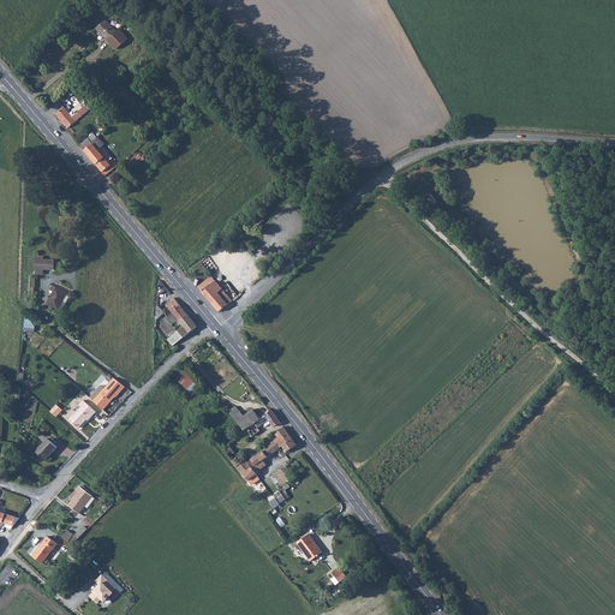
[(101,27),(113,39),(120,47),(132,35),(124,28),(121,30),(111,18),(101,27)]
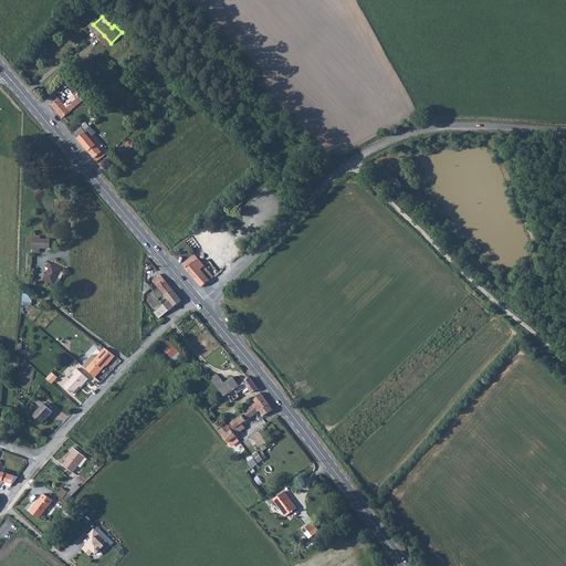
[(64,117),(93,91),(87,85),(84,87),(87,91),(69,107),(60,98),(54,104),(53,105),(64,117)]
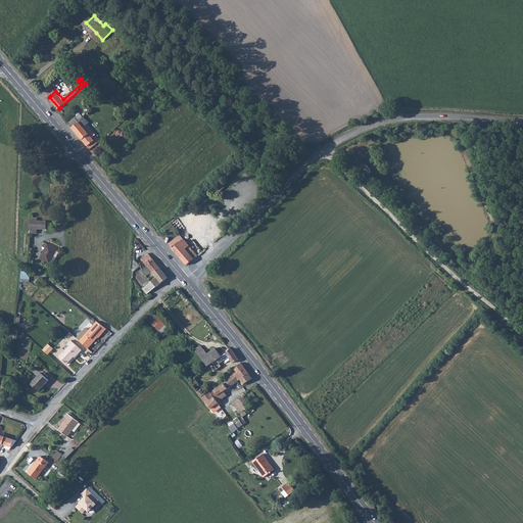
[(90,133),(93,130),(87,123),(89,121),(85,115),(83,116),(83,117),(79,121),(73,127),(83,139),(90,133)]
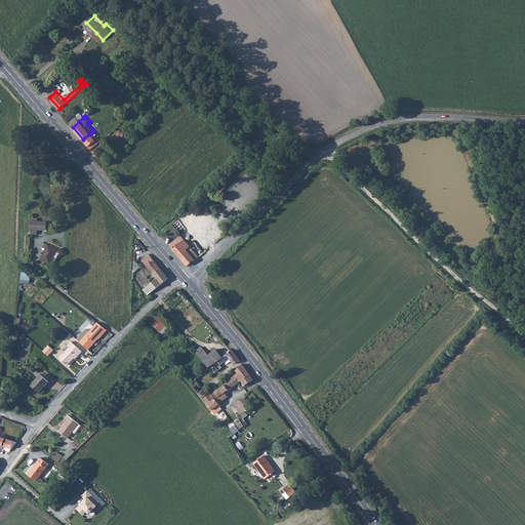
[(73,127),(79,121),(76,118),(75,117),(69,123),(73,127)]
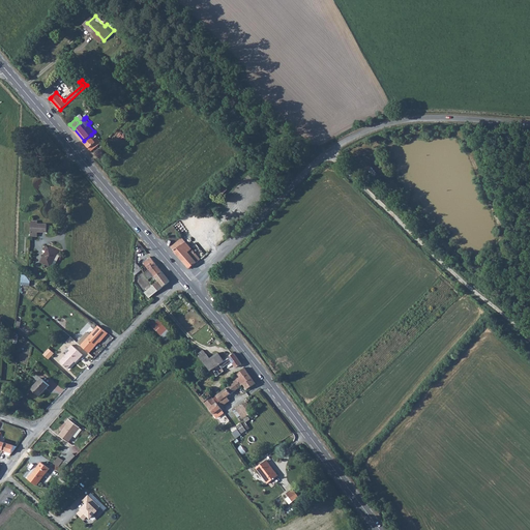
[(92,150),(102,141),(97,135),(94,138),(91,135),(84,141),(92,150)]
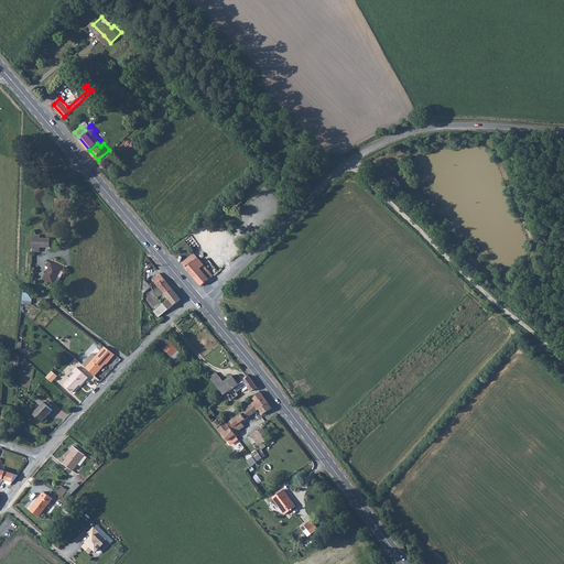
[(33,240),(34,249),(41,249),(50,248),(50,239),(41,239),(33,240)]
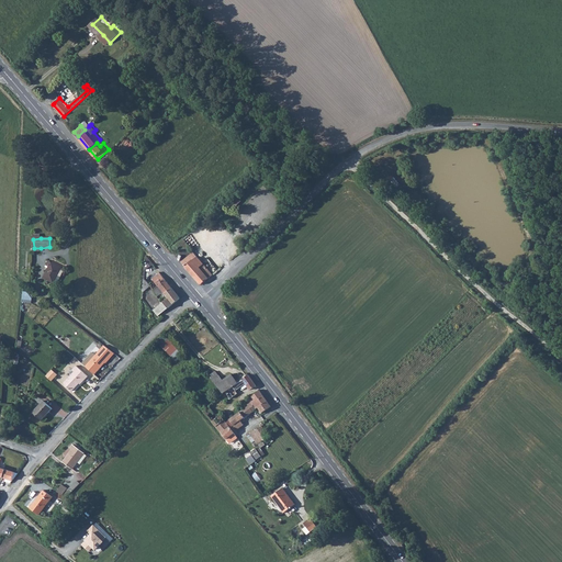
[(182,261),(201,284),(212,276),(197,257),(195,258),(192,254),(182,261)]
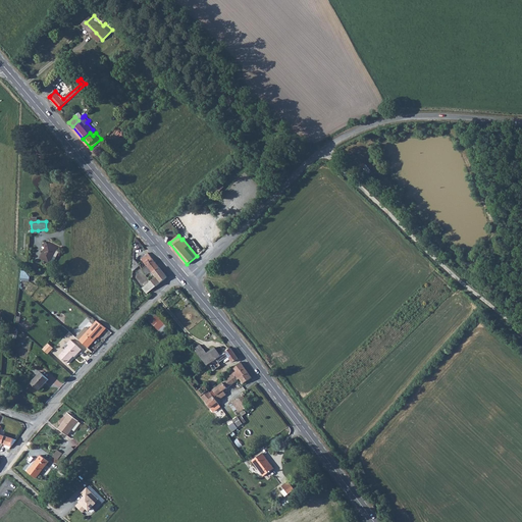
[(143,247),(136,238),(134,253),(143,247)]
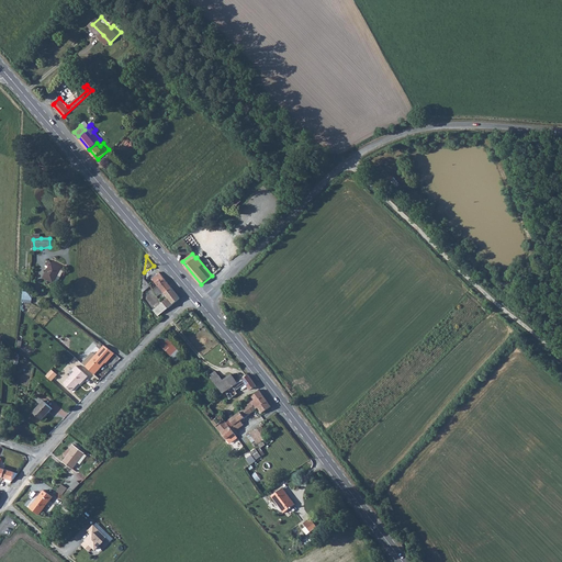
[(47,269),(43,279),(53,283),(59,270),(60,268),(47,262),(46,266),(48,267),(47,269)]
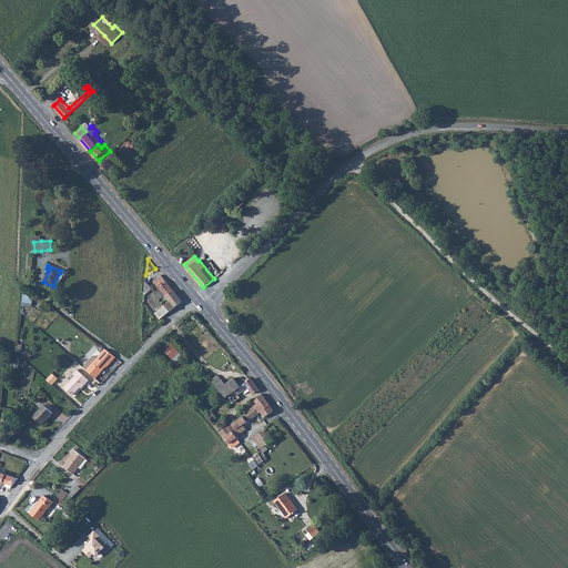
[(60,273),(53,286),(58,288),(64,274),(60,273)]
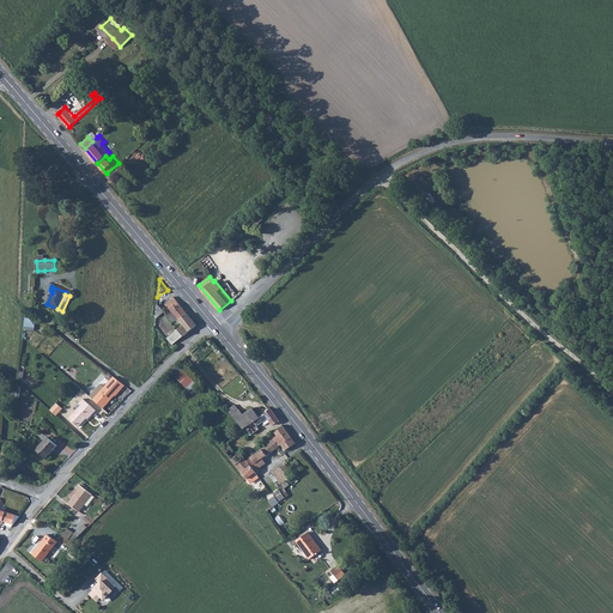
[(174,297),(156,311),(156,319),(164,313),(173,322),(177,317),(180,321),(187,315),(174,297)]
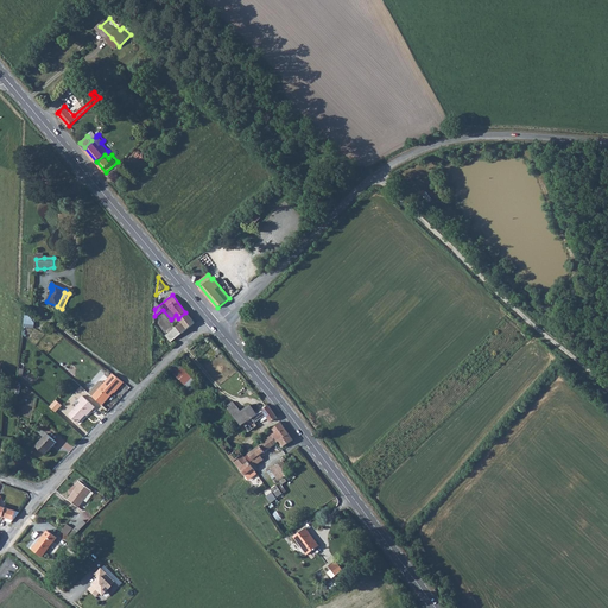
[(171,341),(195,323),(185,312),(178,318),(182,322),(166,336),(171,341)]
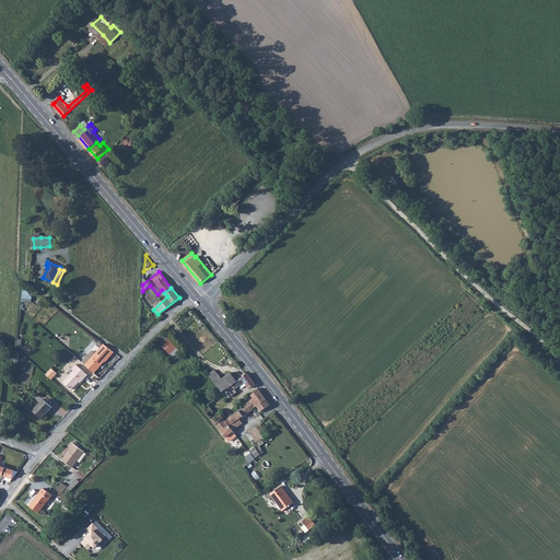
[(28,301),(33,302),(33,296),(28,296),(30,291),(24,290),(22,304),(27,305),(28,301)]
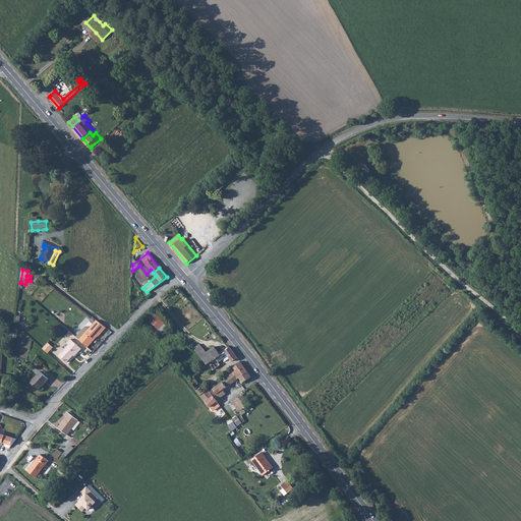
[(152,310),(146,316),(147,316),(150,321),(156,314),(152,310)]
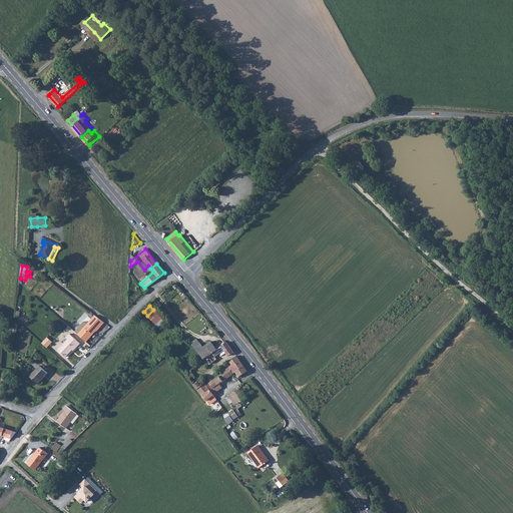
[(153,310),(147,316),(151,320),(157,315),(153,310)]
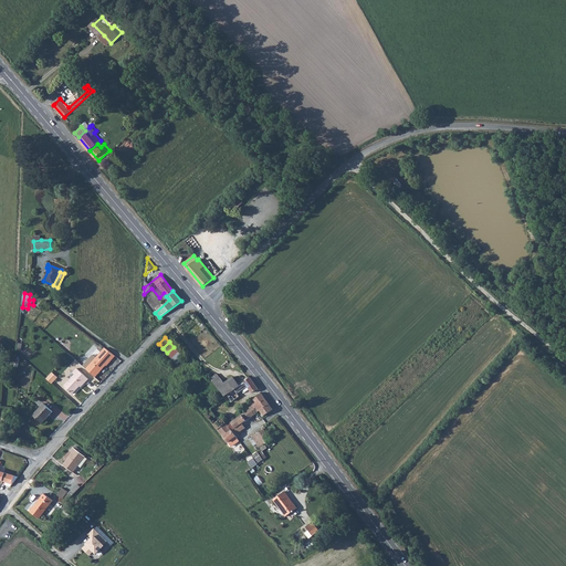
[(86,369),(95,377),(106,366),(107,366),(112,362),(102,353),(96,358),(86,369)]
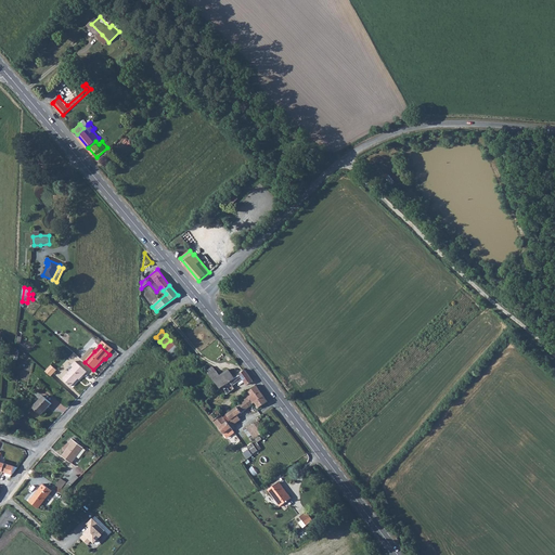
[(81,359),(85,362),(94,351),(91,348),(81,359)]
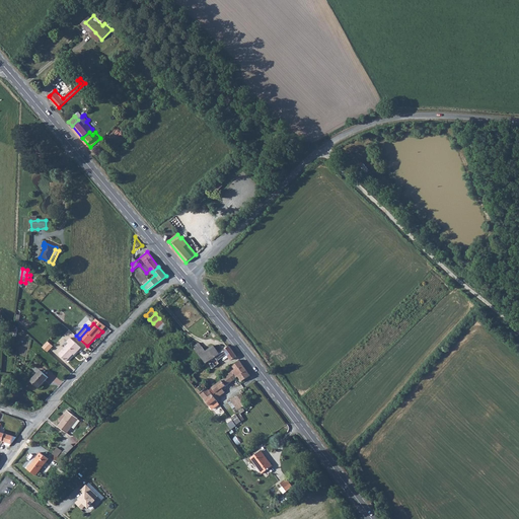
[(69,341),(59,352),(67,359),(73,353),(74,353),(81,346),(70,336),(67,339),(69,341)]
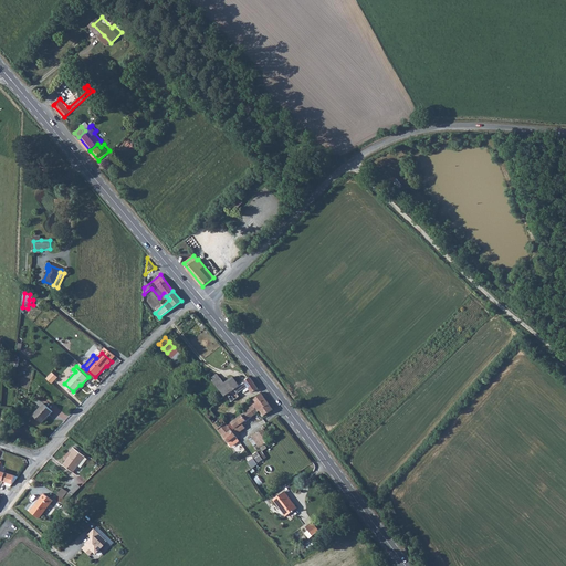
[(51,369),(44,376),(51,381),(58,375),(51,369)]
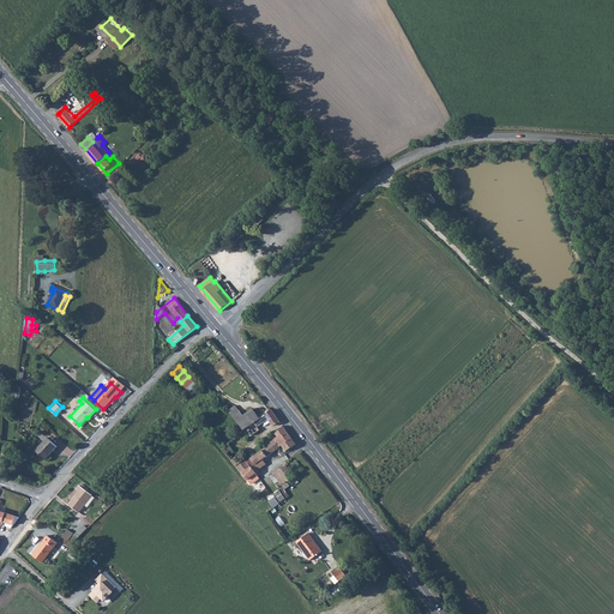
[(235,407),(228,411),(242,431),(247,428),(250,426),(242,416),(235,407)]
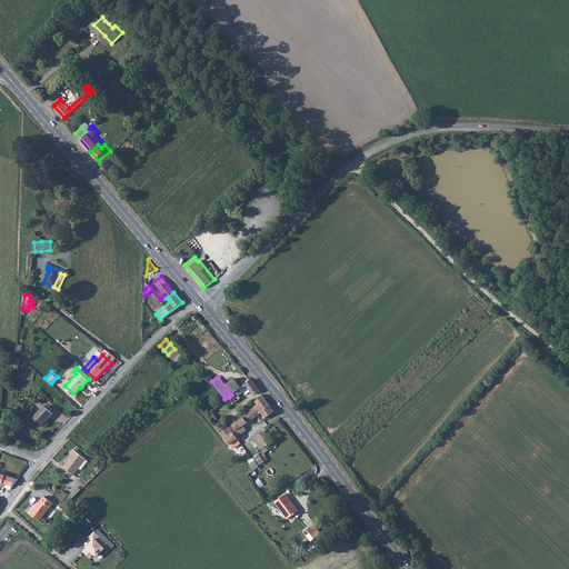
[(233,379),(225,386),(231,395),(237,390),(240,387),(233,379)]
